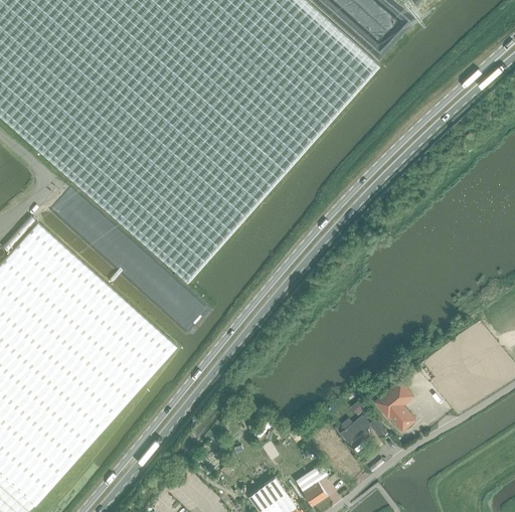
[(0,0),(0,118),(50,163),(187,284),(192,279),(200,270),(208,261),(216,251),(225,242),(233,232),(244,221),(254,209),(264,199),(273,188),(286,173),(296,162),(307,150),(315,141),(323,132),(333,121),(343,110),(349,102),(356,94),(365,84),(373,75),(379,67),(302,0),(0,0)]
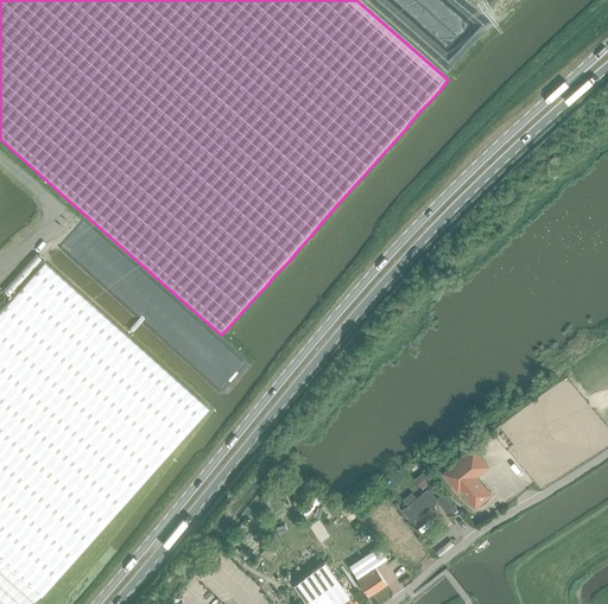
[(35,603),(42,597),(145,481),(209,409),(106,318),(94,309),(78,294),(45,265),(0,313),(0,603),(35,603)]
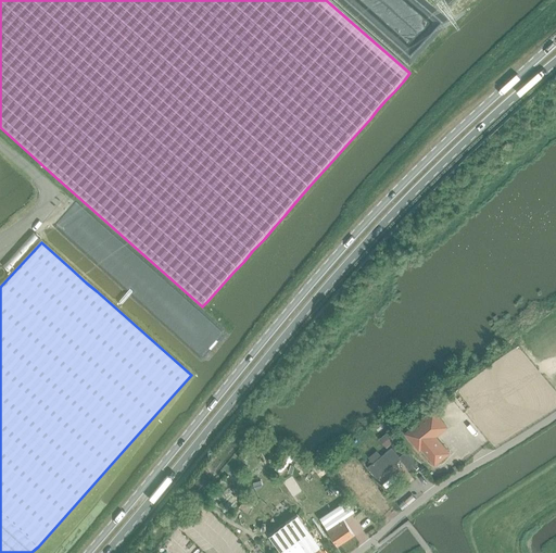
[(405,437),(419,453),(421,451),(434,468),(450,455),(436,439),(447,430),(433,413),(405,437)]
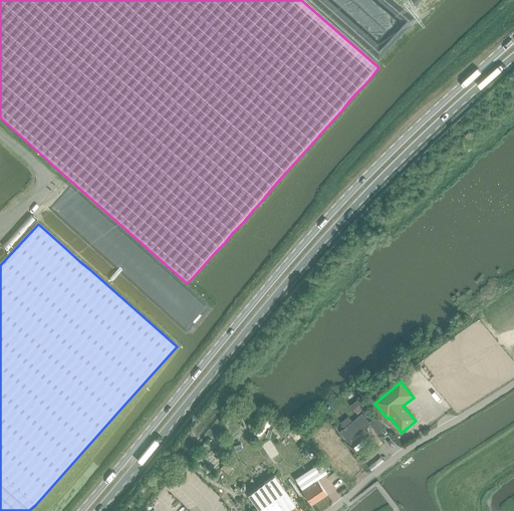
[(358,402),(352,407),(359,415),(365,410),(358,402)]
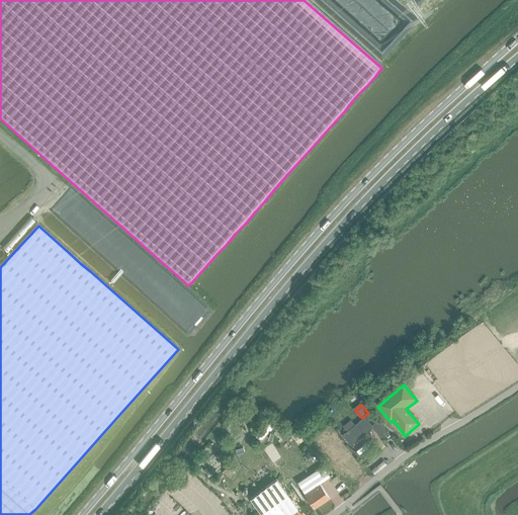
[(372,415),(366,420),(364,417),(348,430),(350,433),(344,437),(343,435),(339,437),(349,449),(372,431),(371,429),(372,428),(378,423),(372,415)]
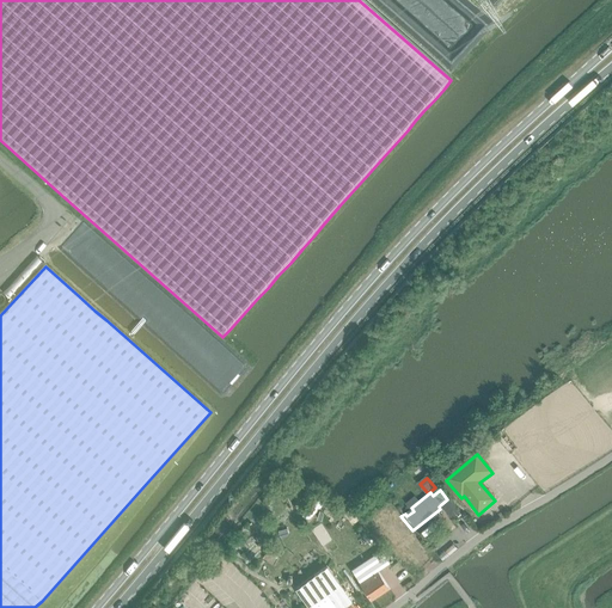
[(440,505),(439,507),(440,509),(454,524),(463,517),(447,499),(440,505)]
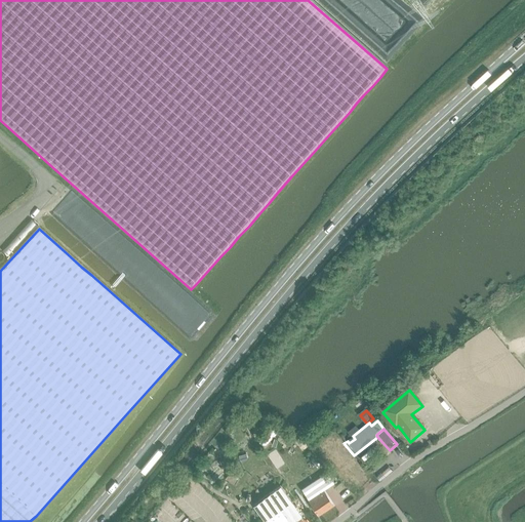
[(269,435),(258,445),(264,449),(273,439),(277,435),(273,431),(269,435)]
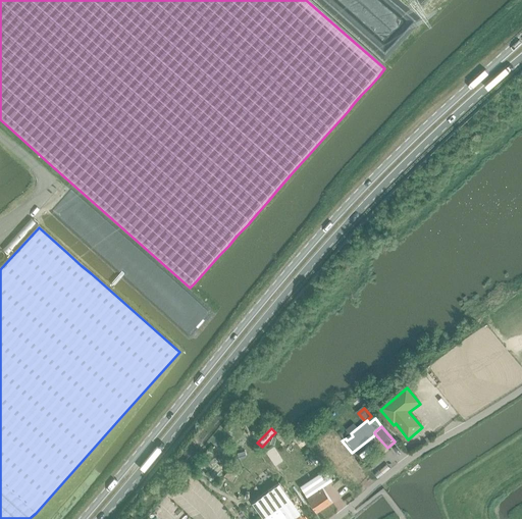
[(298,436),(293,440),(298,448),(300,450),(305,447),(306,446),(298,436)]
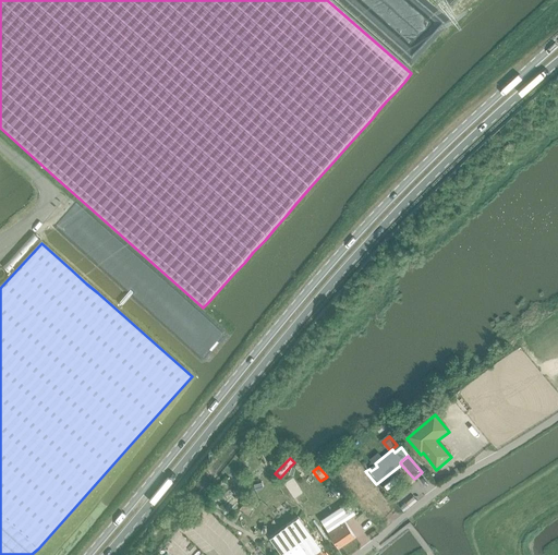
[(414,499),(401,510),(404,515),(417,504),(414,499)]
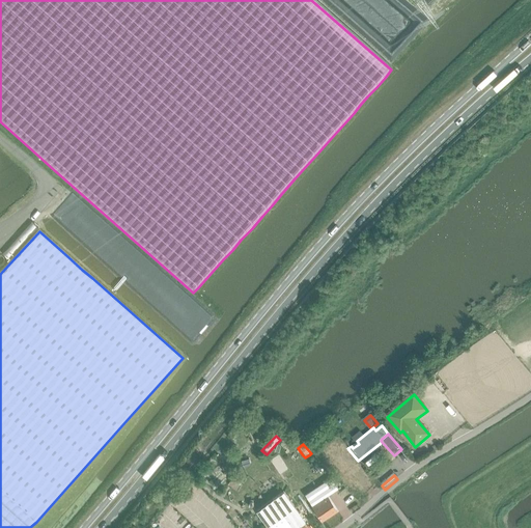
[(331,480),(305,497),(312,508),(327,500),(338,492),(331,480)]
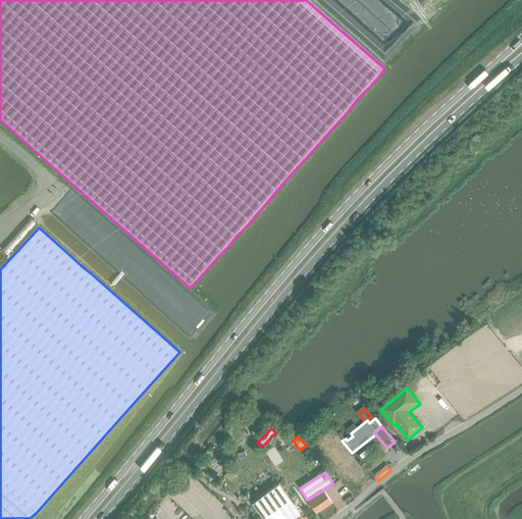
[(252,505),(261,518),(296,518),(300,516),(278,485),(255,502),(252,505)]
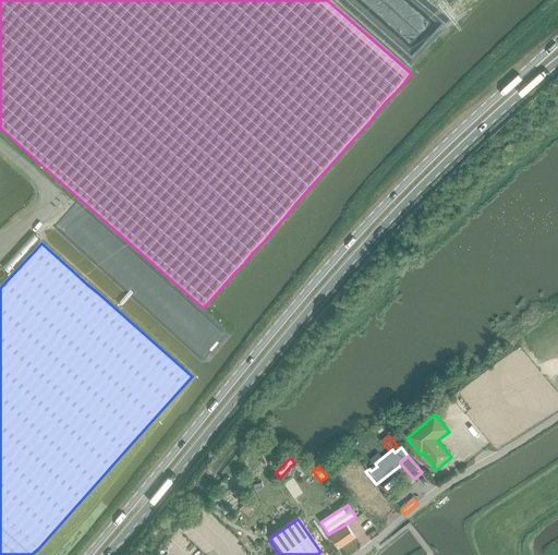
[(328,534),(327,534),(338,552),(353,542),(343,526),(328,534)]
